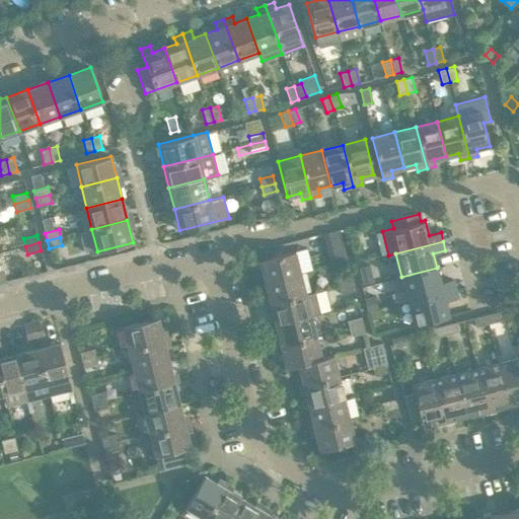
[(260,260),(265,282),(300,273),(294,251),(260,260)]
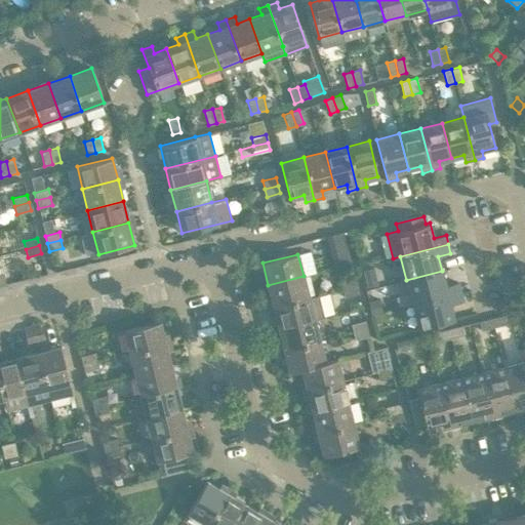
[(442,271),(406,280),(412,304),(460,292),(458,283),(445,286),(442,271)]
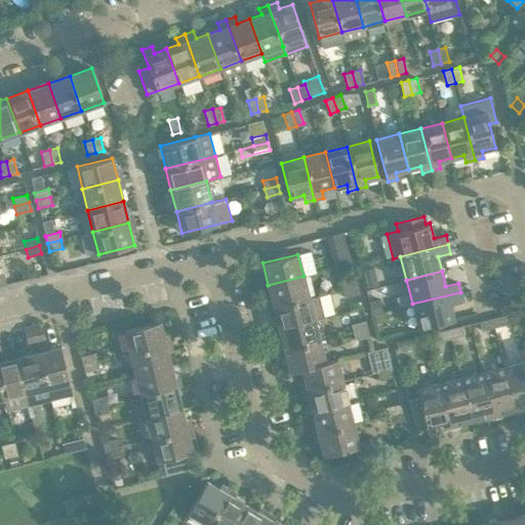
[(304,276),(268,285),(273,307),(309,297),(304,276)]
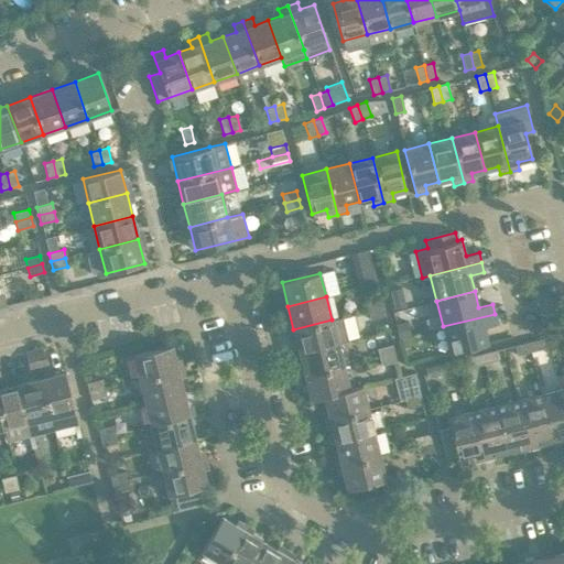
[(380,299),(366,302),(368,310),(382,306),(380,299)]
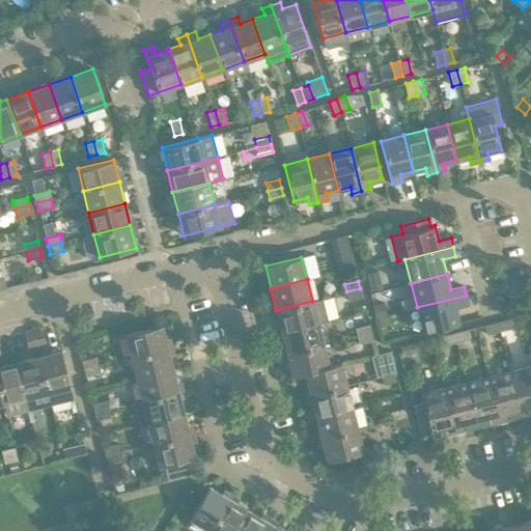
[(381,281),(370,283),(371,290),(382,288),(381,281)]
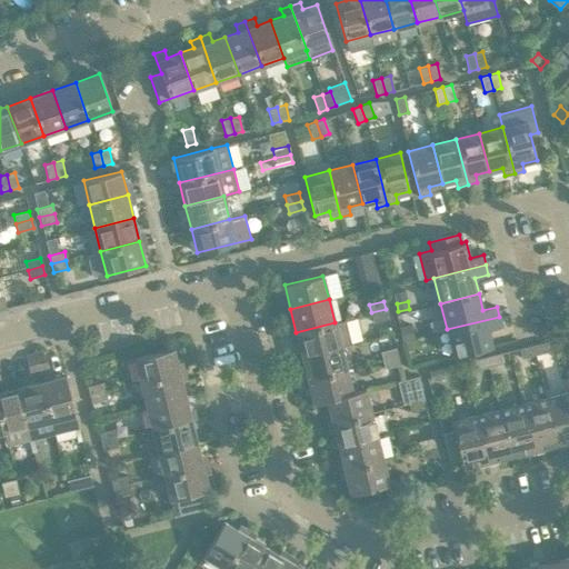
[(386,309),(371,312),(373,322),(388,318),(386,309)]
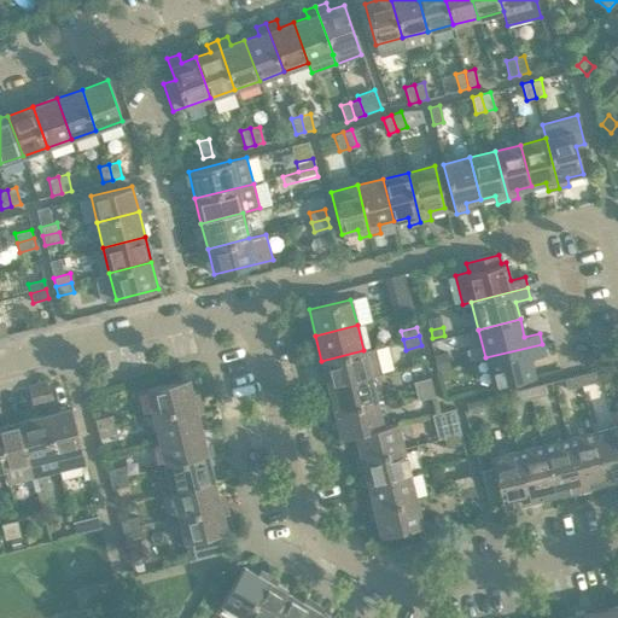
[(542,344),(485,357),(493,386),(534,377),(530,359),(544,355),(542,344)]
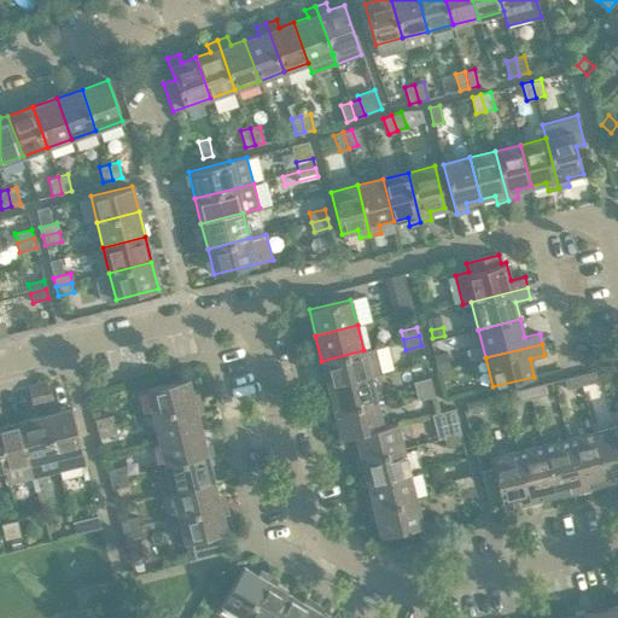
[(363,350),(321,361),(328,386),(369,375),(363,350)]
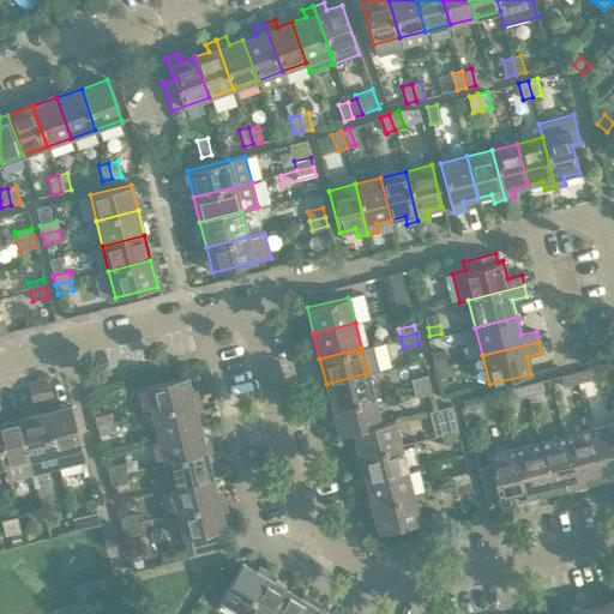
[(589,368),(575,372),(577,383),(591,379),(589,368)]
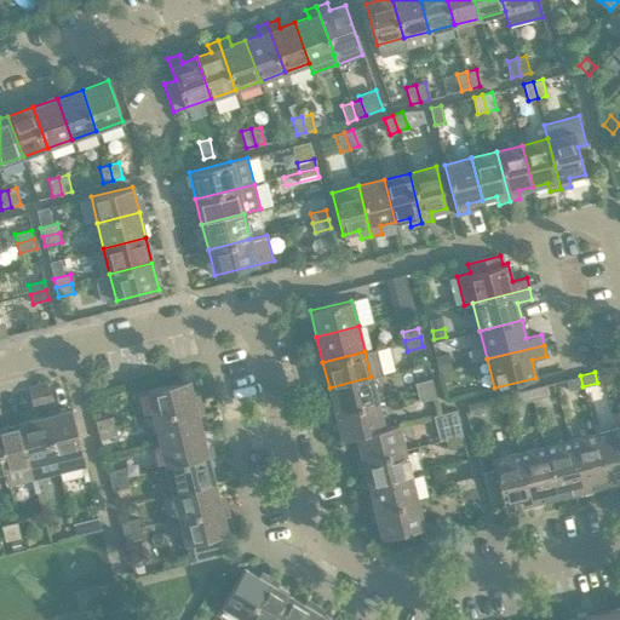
[(566,379),(568,390),(583,386),(580,375),(566,379)]
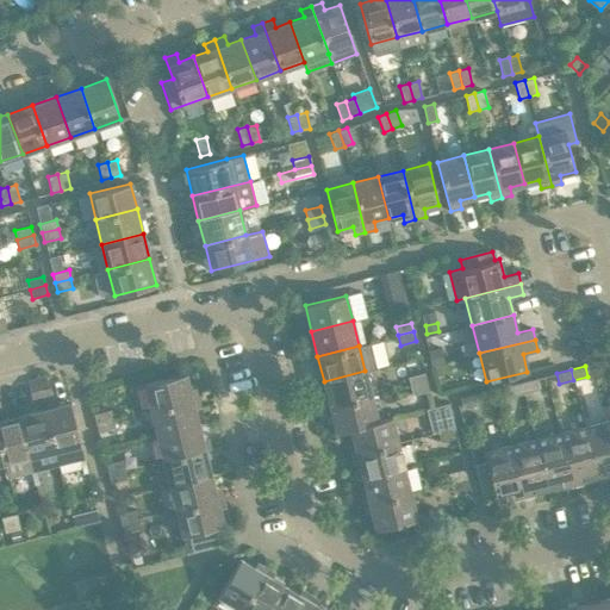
[(365,371),(324,381),(330,406),(372,396),(365,371)]
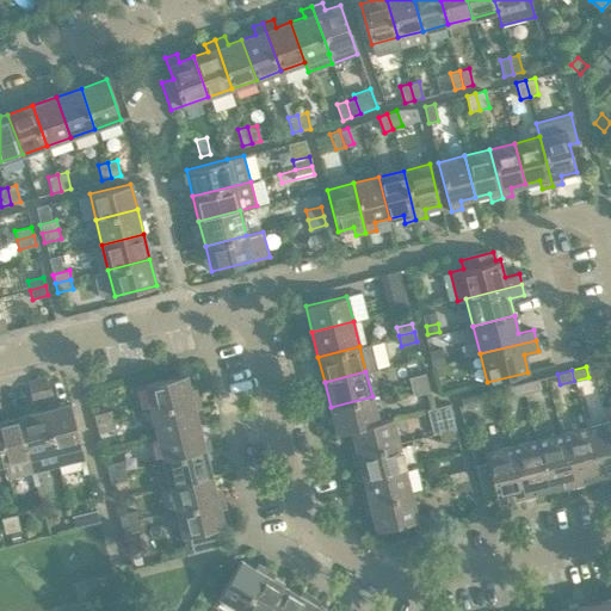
[(143,384),(150,411),(192,400),(185,374),(143,384)]
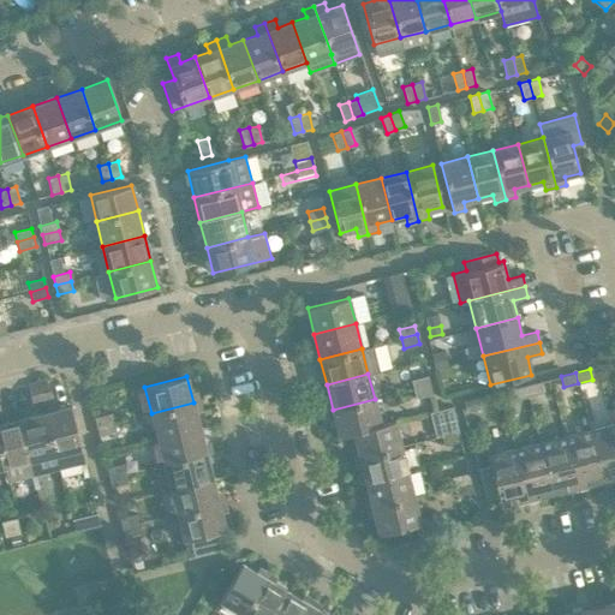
[(428,376),(411,380),(413,389),(430,384),(428,376)]
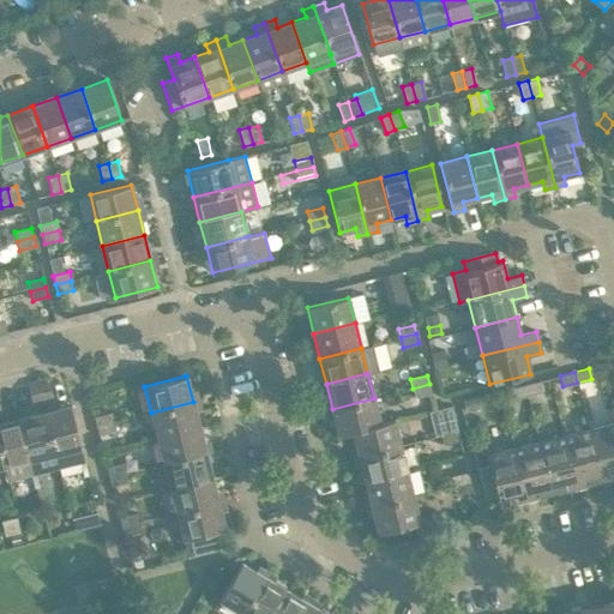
[(46,379),(37,381),(41,398),(50,396),(46,379)]
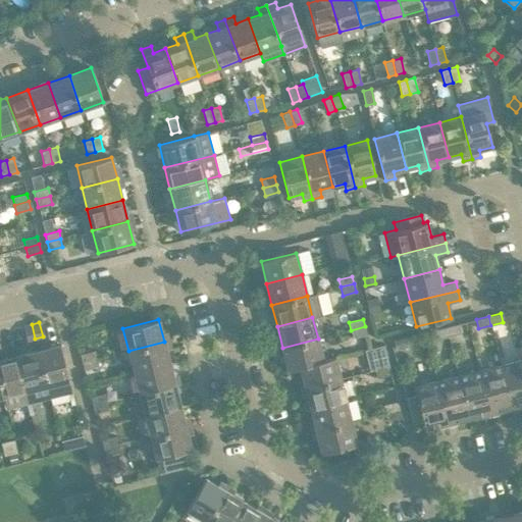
[(35,338),(32,324),(23,326),(27,341),(35,338)]
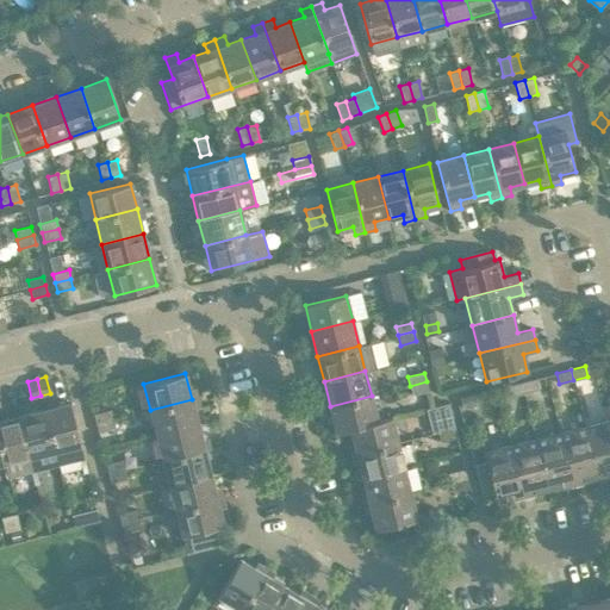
[(535,379),(521,383),(523,393),(539,390),(535,379)]
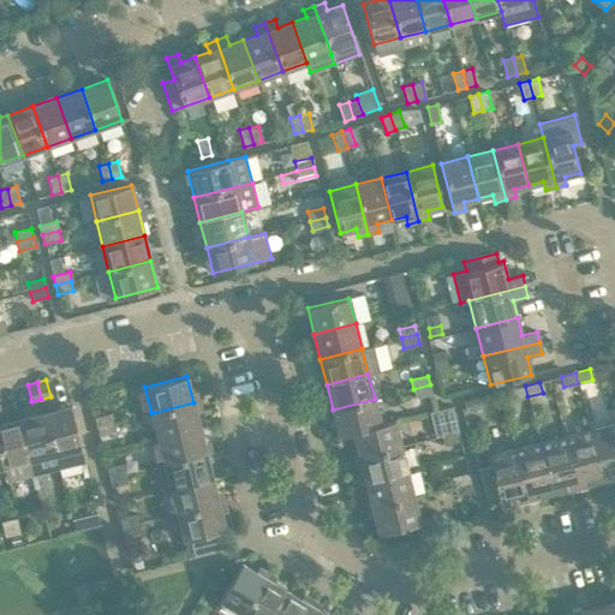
[(430,384),(413,389),(416,399),(433,394),(430,384)]
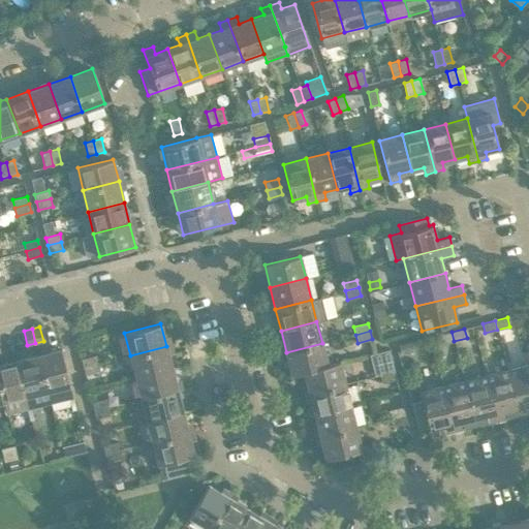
[(439,335),(441,344),(454,341),(452,332),(439,335)]
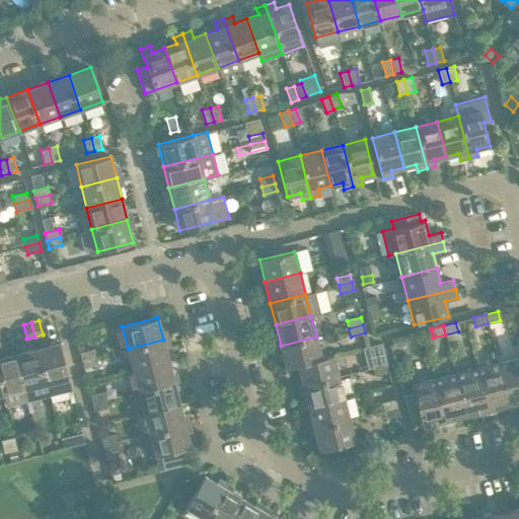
[(391,339),(393,348),(406,344),(403,336),(391,339)]
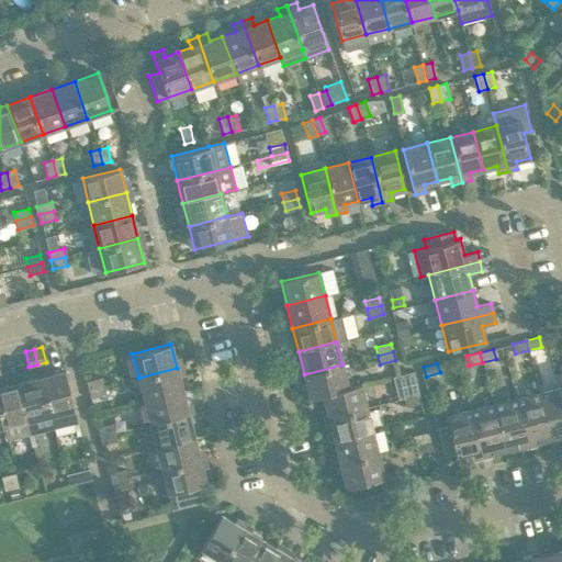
[(343,364),(304,374),(310,398),(323,395),(348,388),(343,364)]
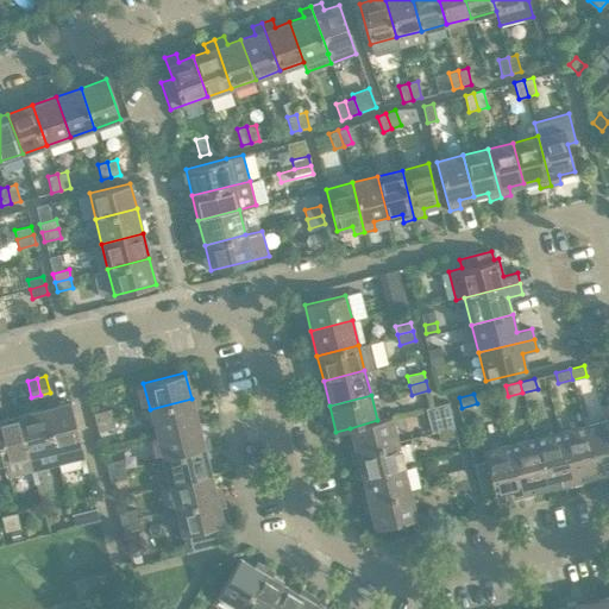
[(192,399),(150,409),(156,434),(198,424),(192,399)]
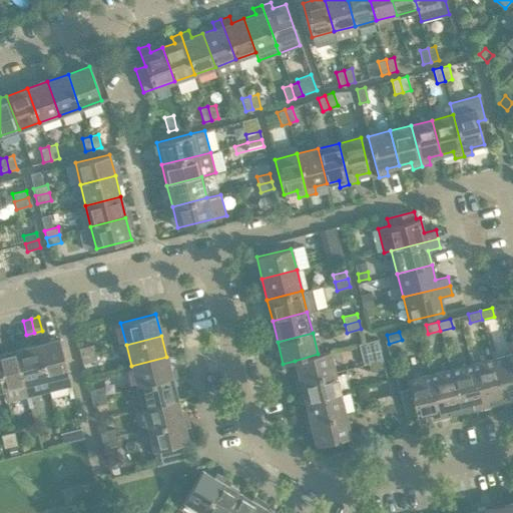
[(70,386),(59,339),(37,344),(46,379),(49,391),(70,386)]
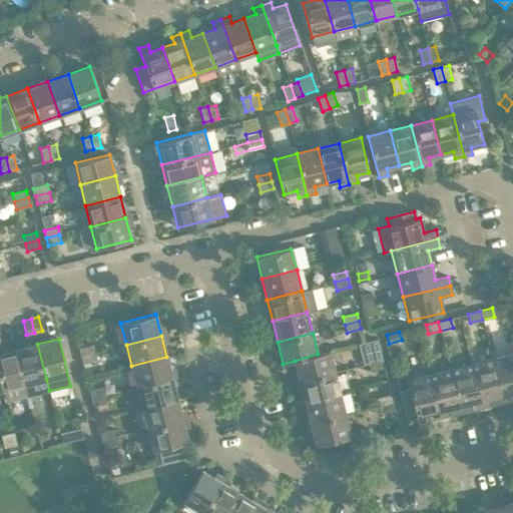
[(46,379),(37,344),(16,350),(28,397),(49,391),(46,379)]
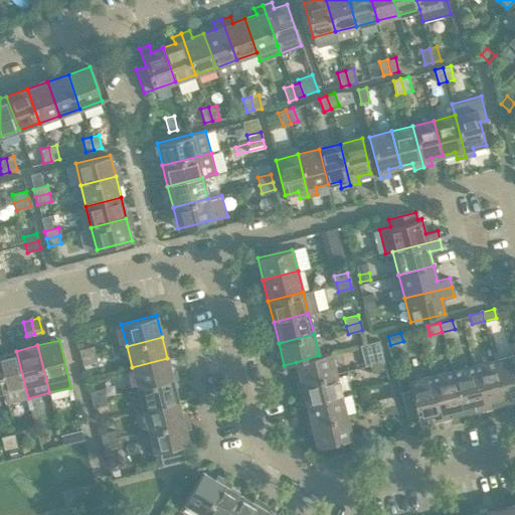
[(78,350),(80,357),(95,354),(93,346),(78,350)]
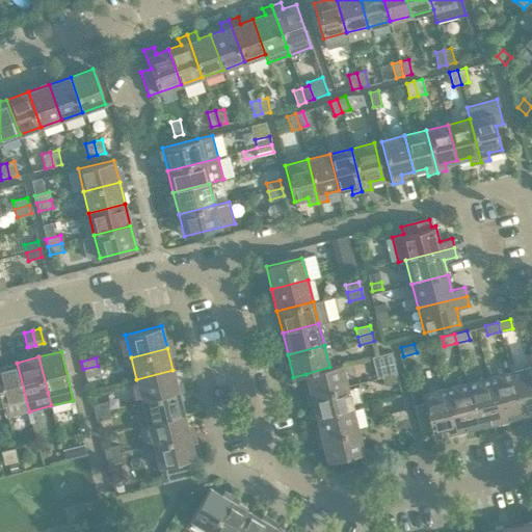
[(29,411),(17,363),(0,366),(0,388),(4,403),(7,417),(29,411)]
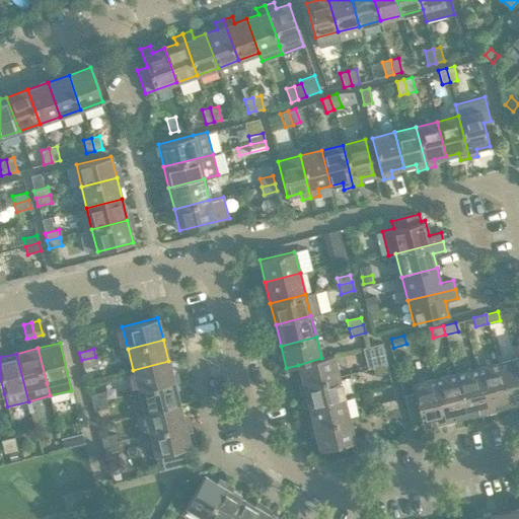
[(321,358),(298,365),(303,385),(339,376),(332,355),(321,358)]
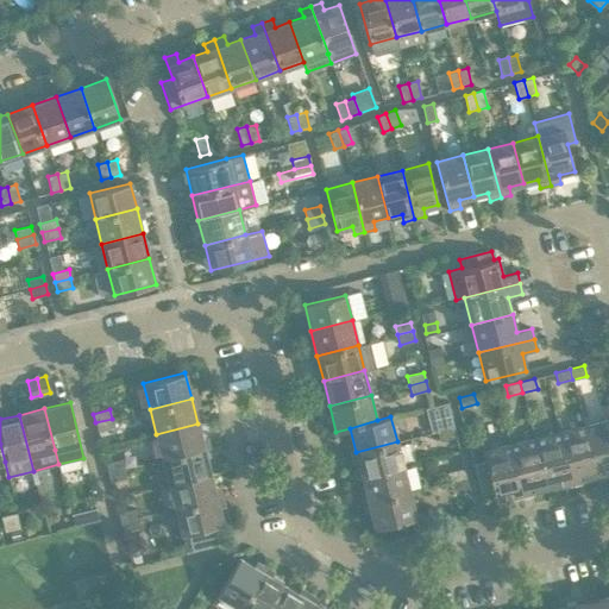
[(112,419),(95,422),(98,432),(114,428),(112,419)]
